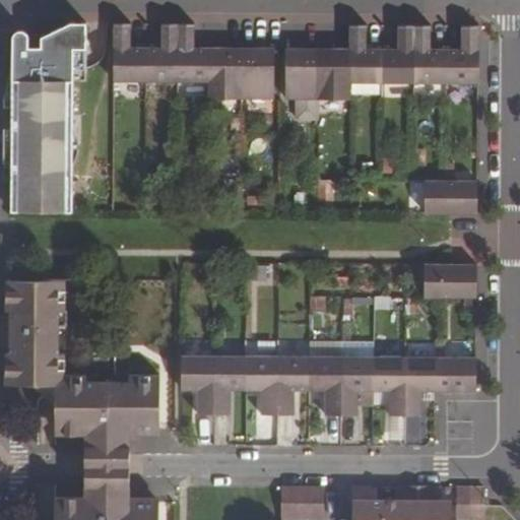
[(86,81),(87,22),(70,22),(42,37),(41,48),(28,47),(28,38),(28,36),(26,31),(21,29),(18,30),(15,34),(14,38),(13,146),(13,178),(13,211),(73,210),(74,81),(86,81)]
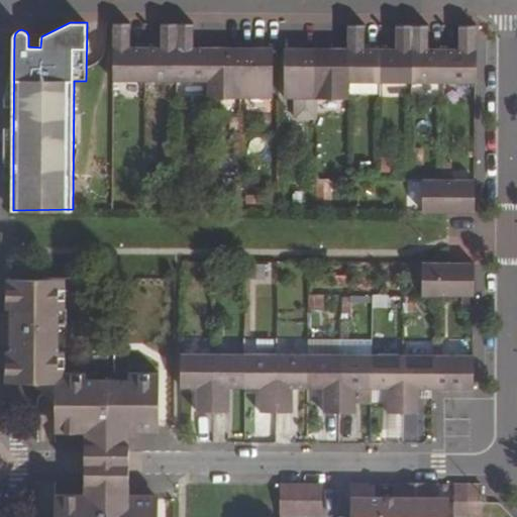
[(131,23),(114,23),(113,81),(145,82),(146,48),(131,47),(131,23)]
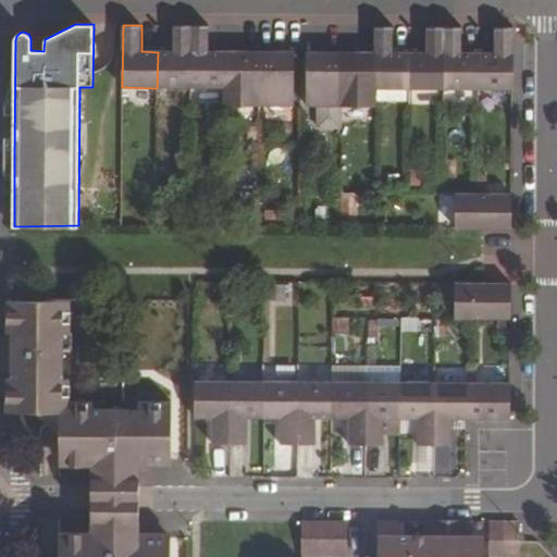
[(174,51),(158,52),(157,88),(190,88),(192,25),(173,25),(174,51)]
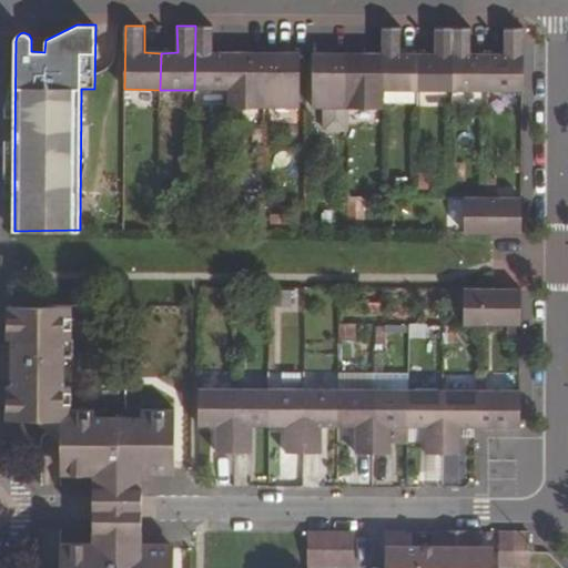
[(214,27),(195,26),(194,90),(230,90),(230,51),(213,51),(214,27)]
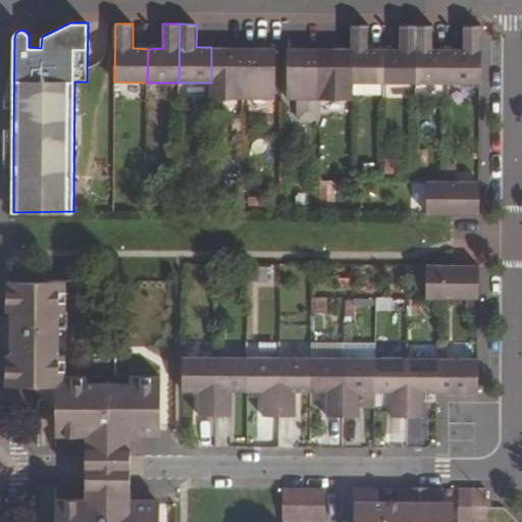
[(369,24),(352,24),(351,48),(351,83),(383,83),(384,49),(369,49),(369,24)]
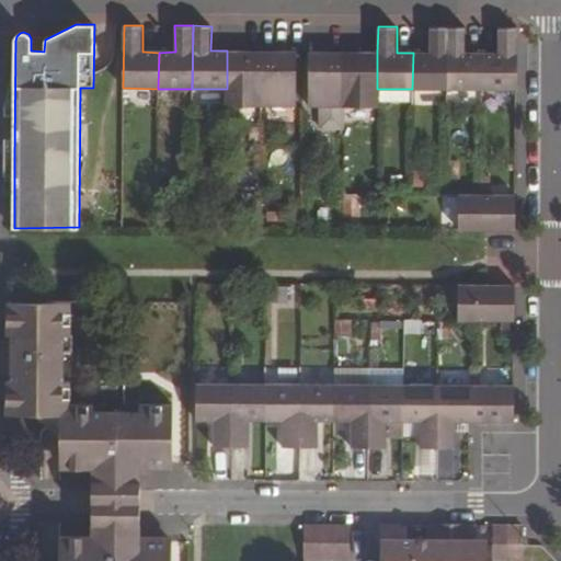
[(430,53),(413,53),(412,89),(447,89),(447,26),(430,27),(430,53)]
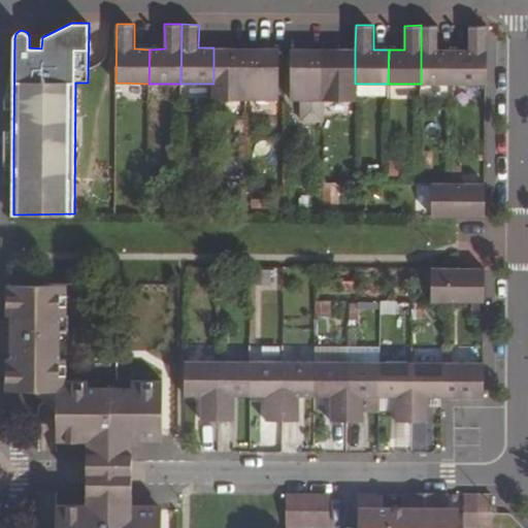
[(439,26),(421,25),(421,84),(453,85),(452,50),(438,51),(439,26)]
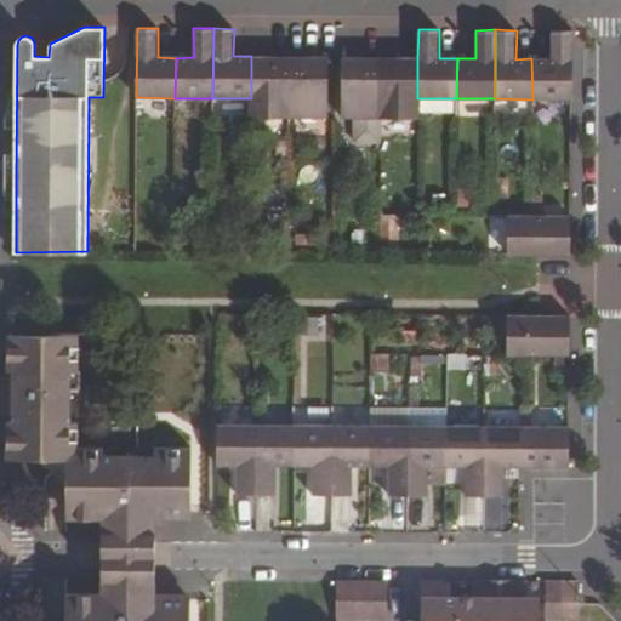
[(552,60),(531,58),(533,100),(571,100),(571,29),(552,30),(552,60)]
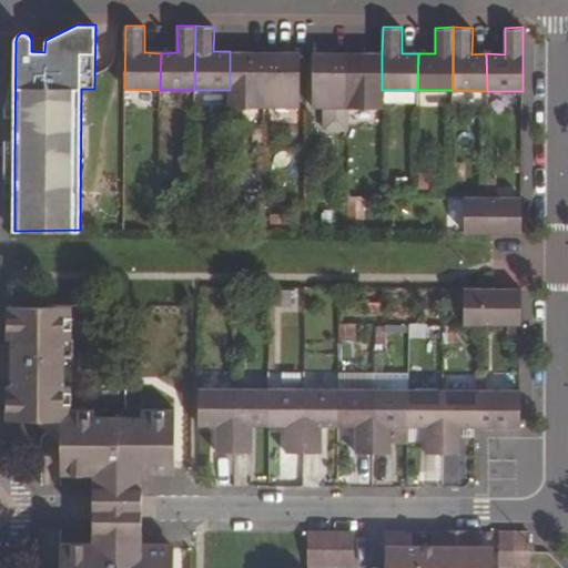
[(249,51),(230,51),(230,90),(230,105),(264,105),(265,60),(249,60),(249,51)]
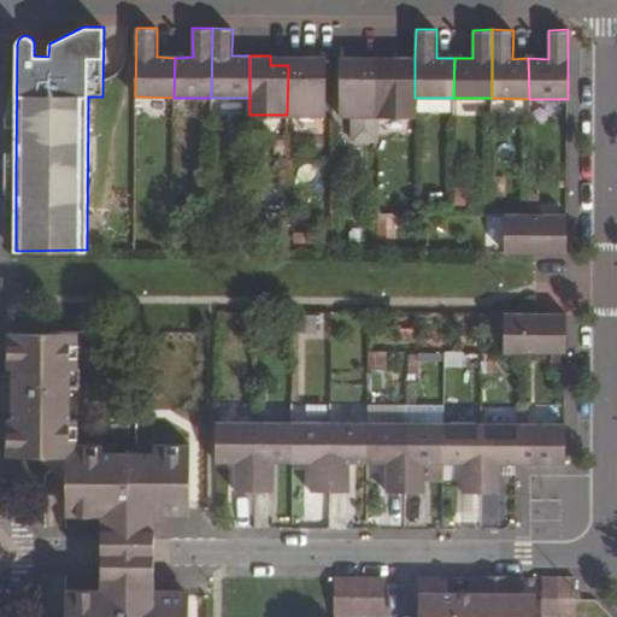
[(327,57),(305,57),(305,65),(288,65),(287,115),(327,116),(327,57)]
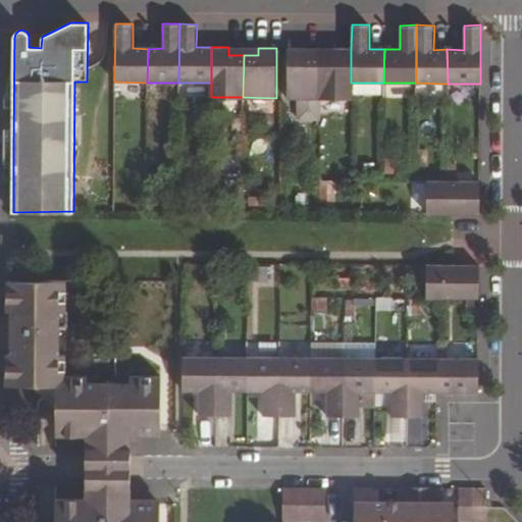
[(320,97),(320,56),(306,56),(306,48),(288,48),(289,97),(299,97),(300,117),(320,117),(320,97)]
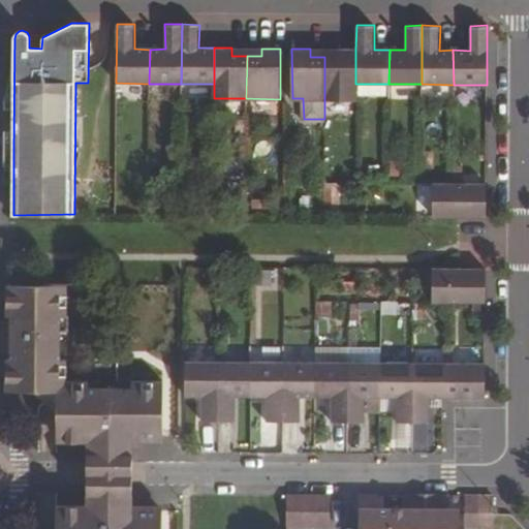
[(355,49),(341,49),(341,57),(324,57),(324,98),(355,98),(355,84),(355,49)]
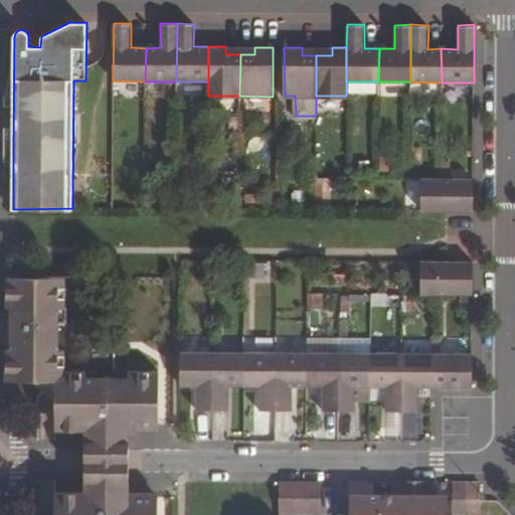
[(315,177),(314,197),(333,198),(334,178),(315,177)]
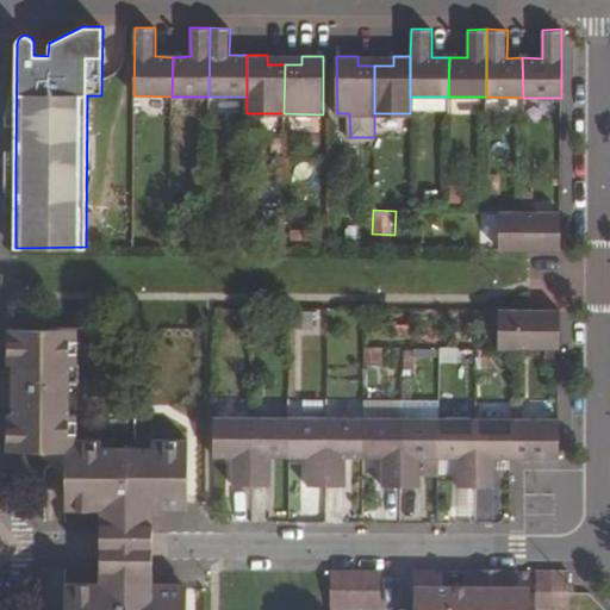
[(522,211),(500,211),(499,250),(560,250),(560,211),(522,211)]
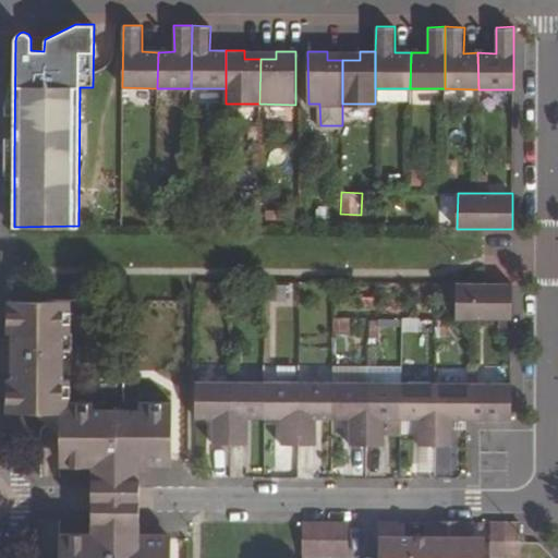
[(511,283),(457,282),(457,318),(471,318),(511,318),(511,283)]
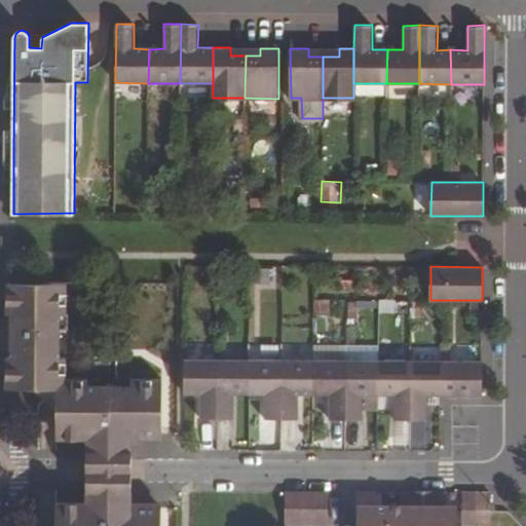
[(67,283),(12,282),(12,318),(12,351),(11,387),(37,388),(46,399),(57,410),(57,434),(87,434),(133,435),(163,435),(162,379),(130,379),(130,387),(118,386),(88,386),(88,379),(67,379),(67,357),(60,357),(60,314),(66,314),(67,283)]
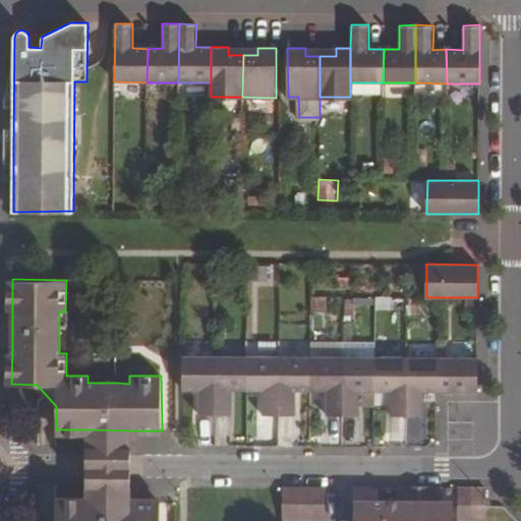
[(12,315),(1,315),(0,349),(12,348),(12,315)]
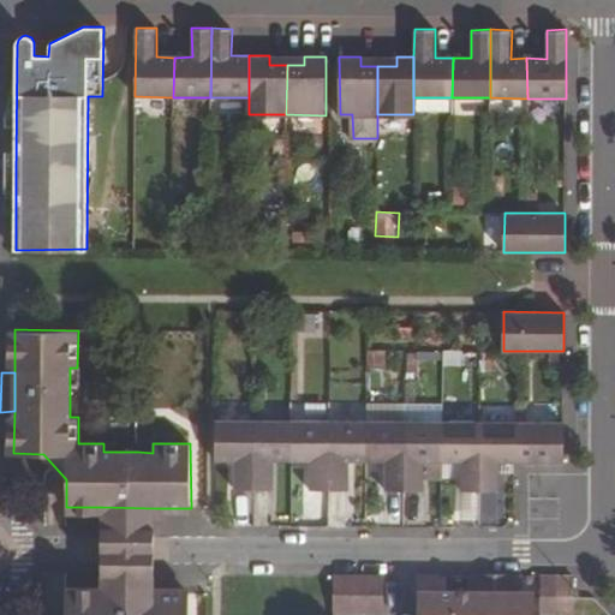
[(368,402),(368,421),(405,421),(405,402),(368,402)]
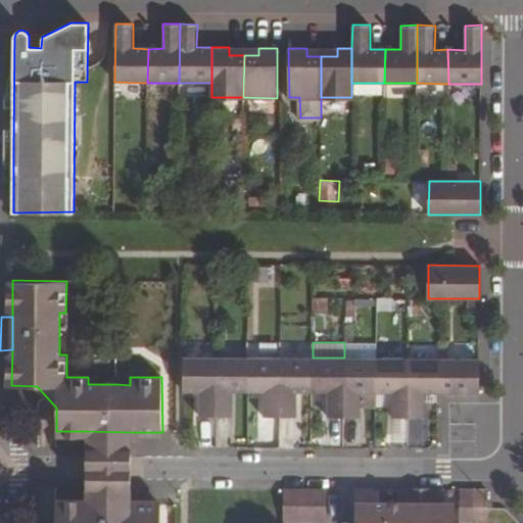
[(344,342),(344,358),(377,358),(377,342),(344,342)]
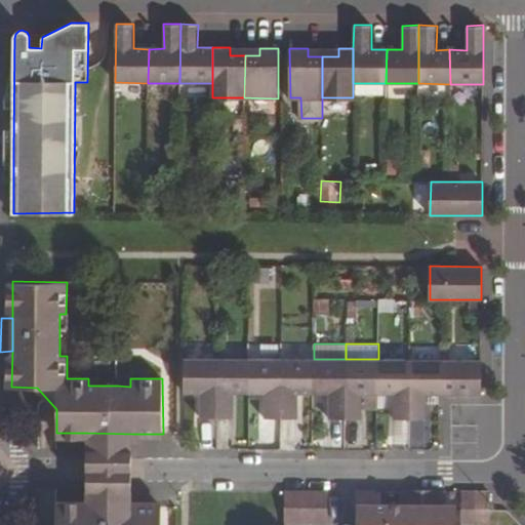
[(216,358),(185,358),(185,393),(200,393),(200,417),(216,417),(216,358)]
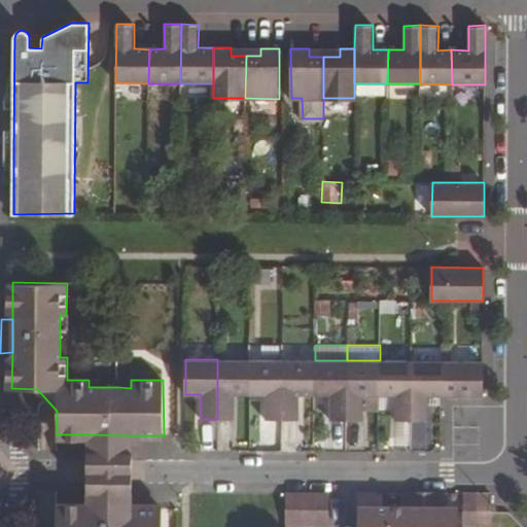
[(250,360),(217,359),(217,419),(234,419),(235,394),(250,394),(250,360)]
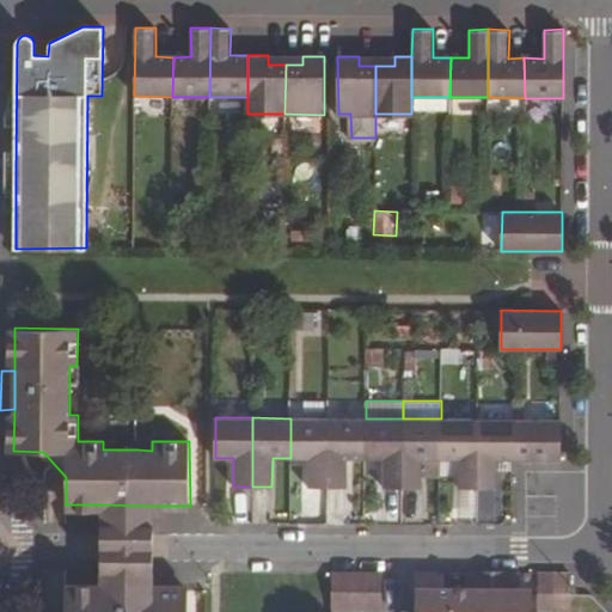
[(329,418),(291,418),(291,458),(310,459),(308,487),(328,487),(329,418)]
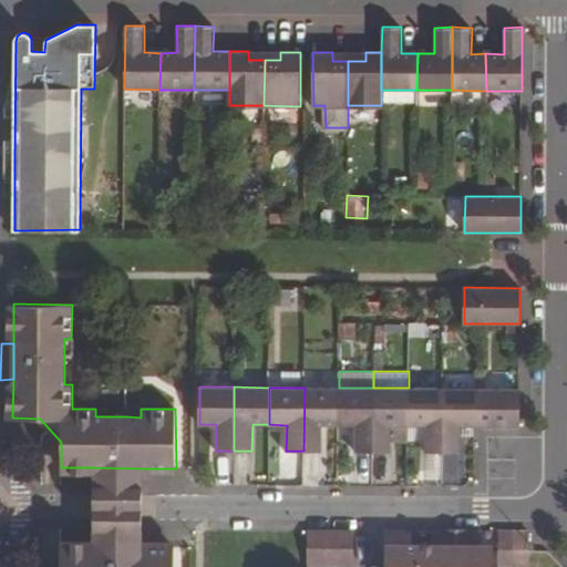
[(339,388),(305,388),(303,451),(322,451),(323,425),(338,424),(339,388)]
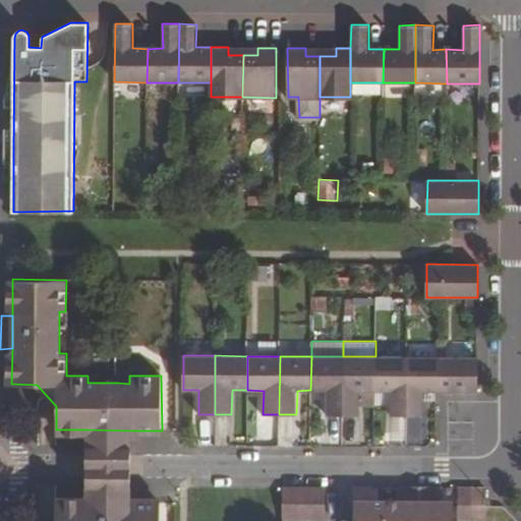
[(343,356),(311,356),(310,390),(327,391),(327,415),(342,415),(343,356)]
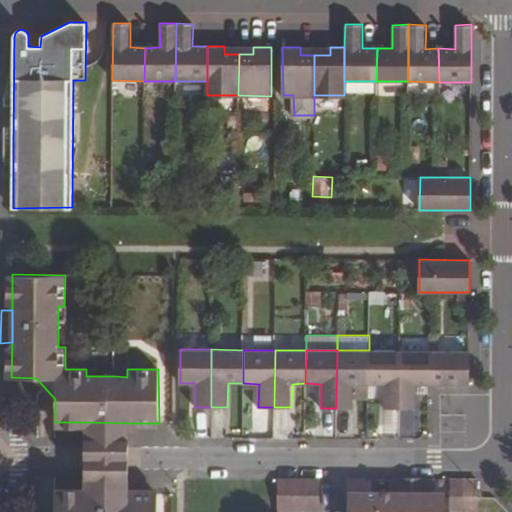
[(369,350),(337,350),(336,408),(354,408),(354,383),(368,384),(369,350)]
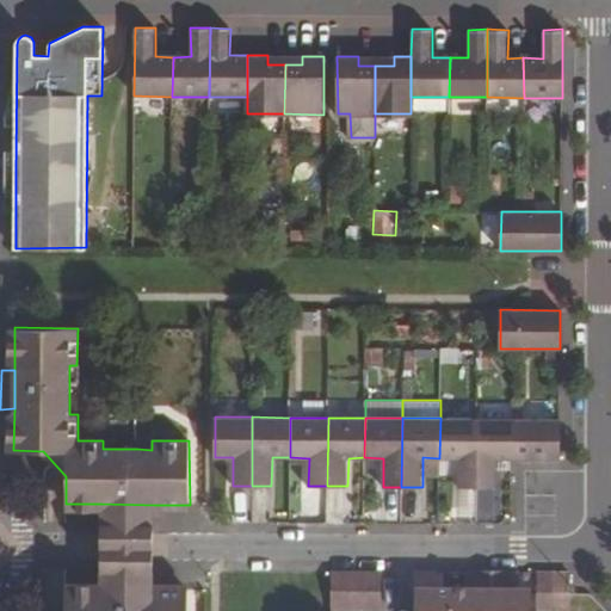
[(477,418),(440,418),(439,458),(458,458),(457,487),(477,487),(477,418)]
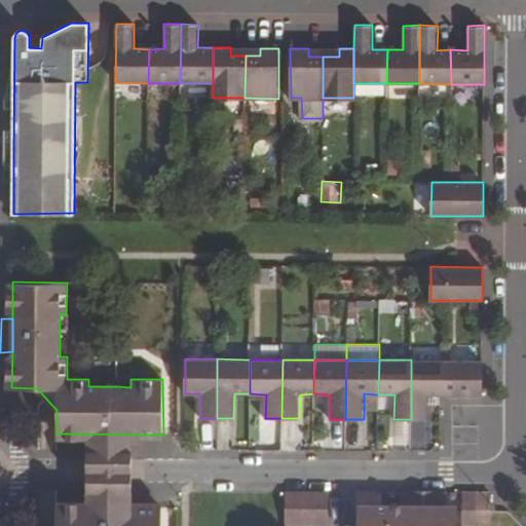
[(442,361),(411,360),(411,419),(428,420),(428,395),(442,396),(442,361)]
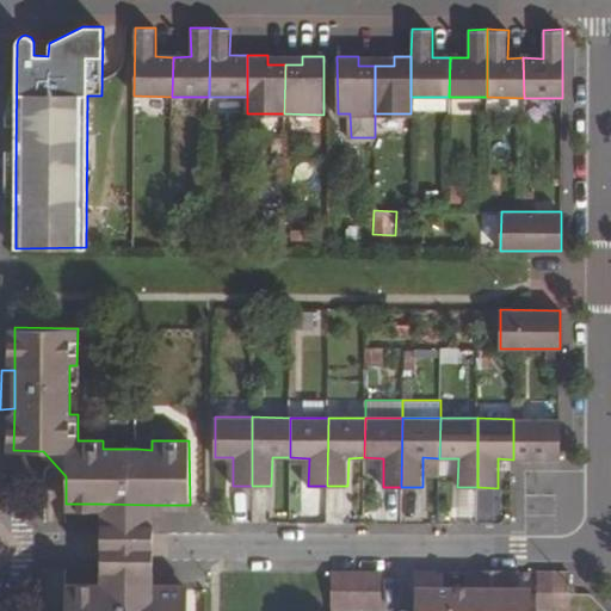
[(560,419),(513,419),(513,460),(560,460),(560,419)]
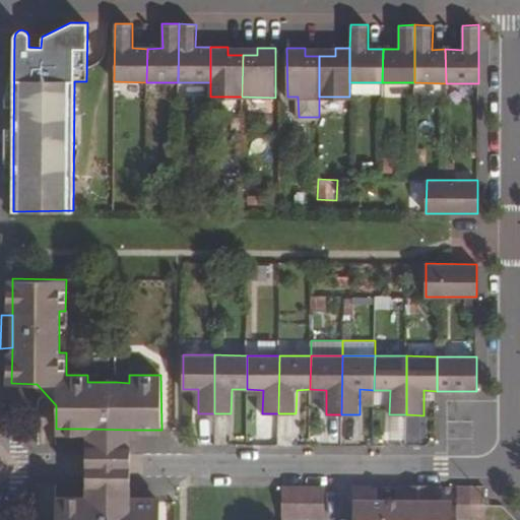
[(131,430),(86,429),(86,466),(85,501),(131,501),(131,467),(131,430)]
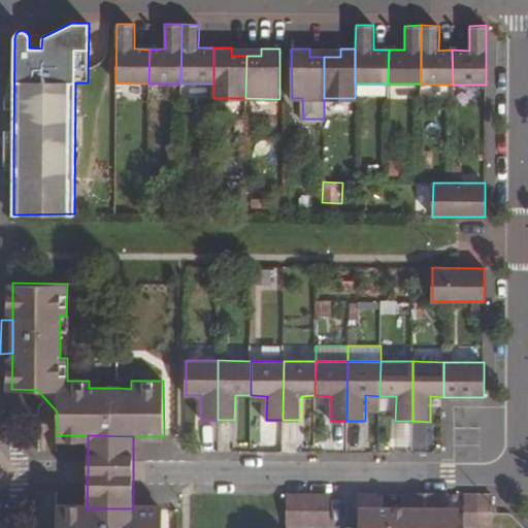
[(287,494),(287,525),(329,525),(329,494),(287,494)]
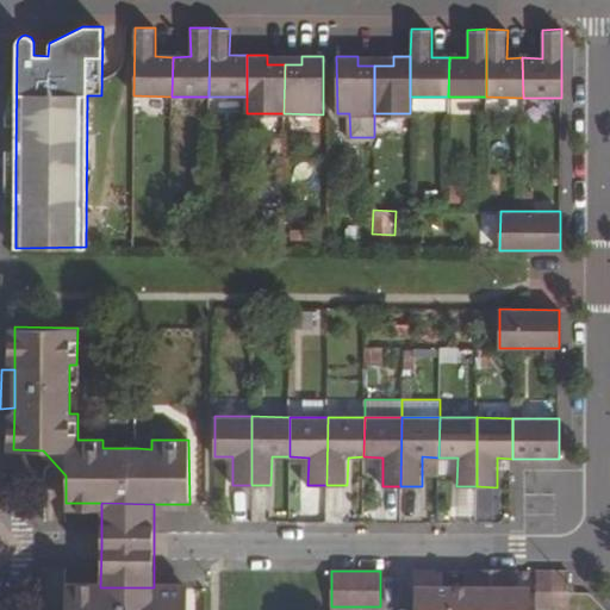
[(442,571),(415,571),(414,609),(529,609),(530,587),(521,587),(521,572),(510,571),(465,571),(464,587),(442,587),(442,571)]
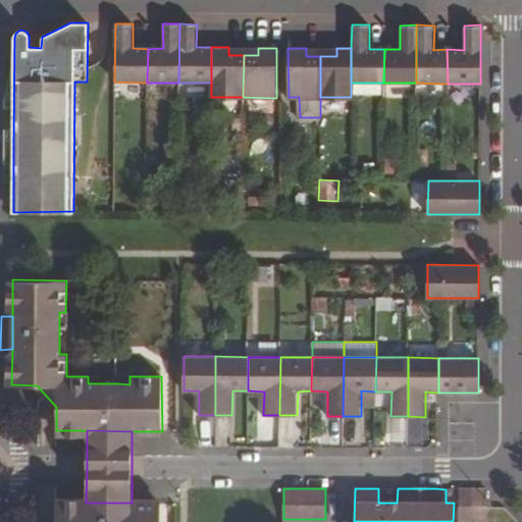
[(487,489),(459,489),(459,521),(473,521),(487,521),(487,507),(487,489)]
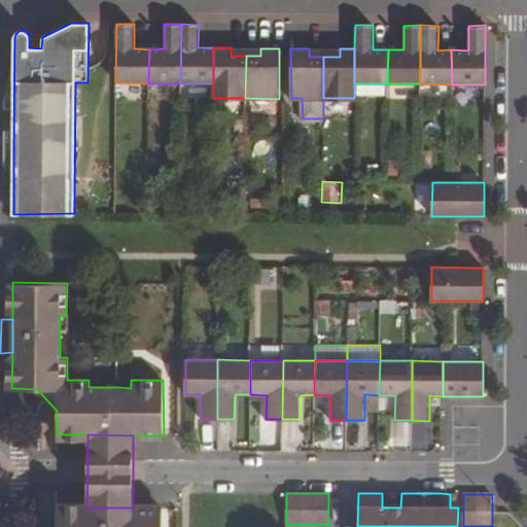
[(161,526),(162,508),(133,507),(86,507),(57,506),(56,526),(161,526)]
